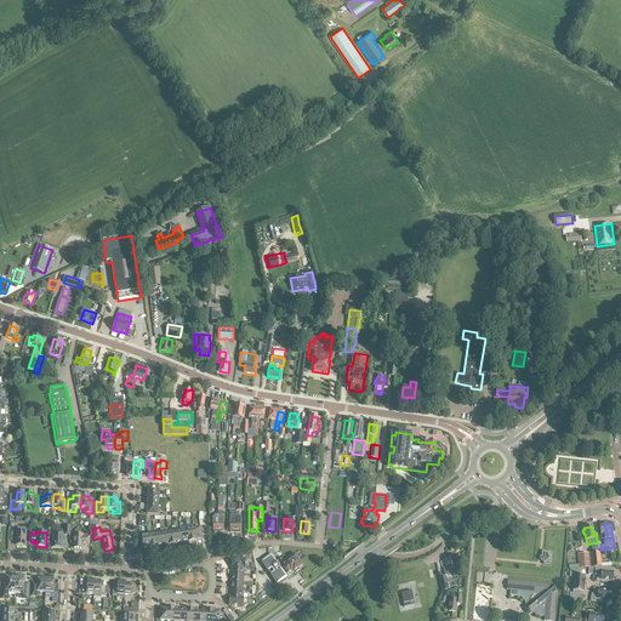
[(17,541),(16,546),(26,546),(26,533),(17,533),(11,533),(11,541),(17,541)]
